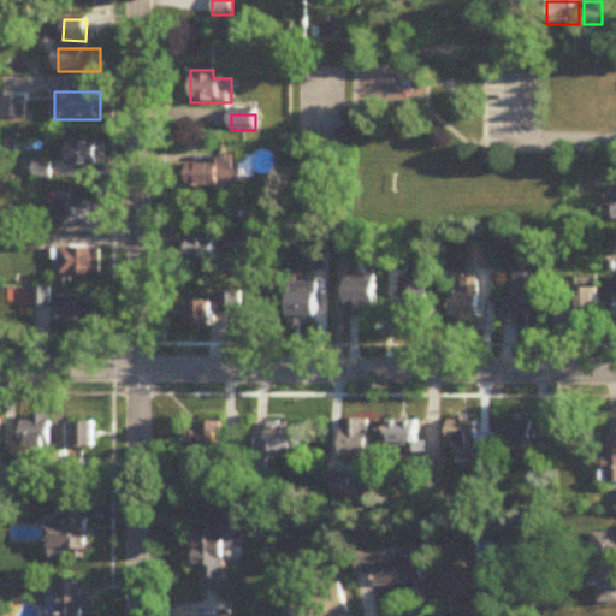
[(70,167),(101,167),(101,142),(70,142),(70,167)]
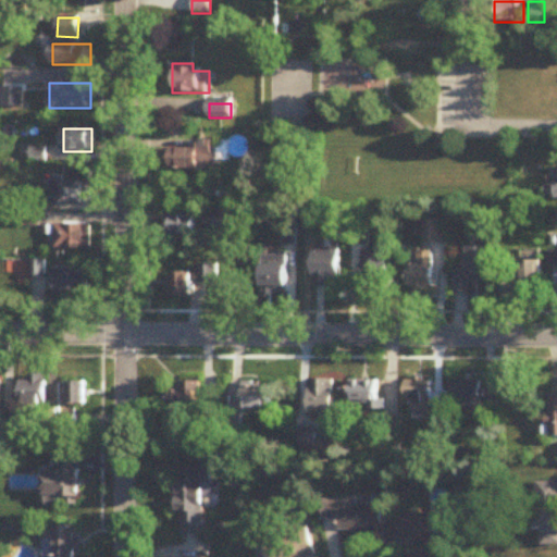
[(197,147),(168,147),(168,170),(213,170),(213,141),(197,141),(197,147)]
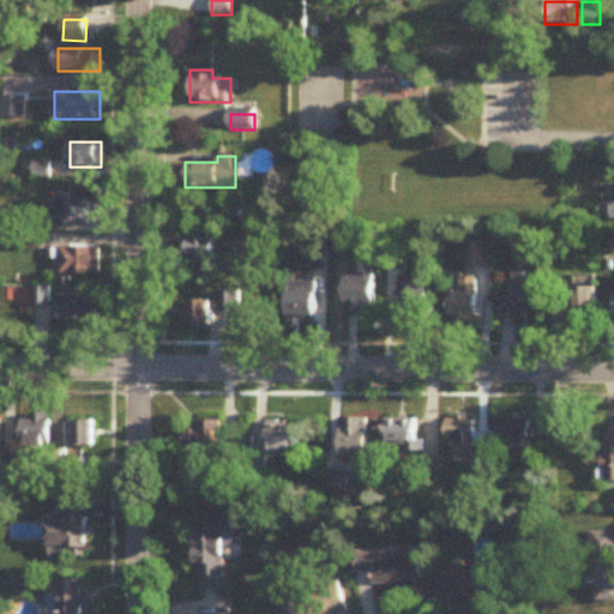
[(36,178),(48,178),(48,162),(36,162),(36,178)]
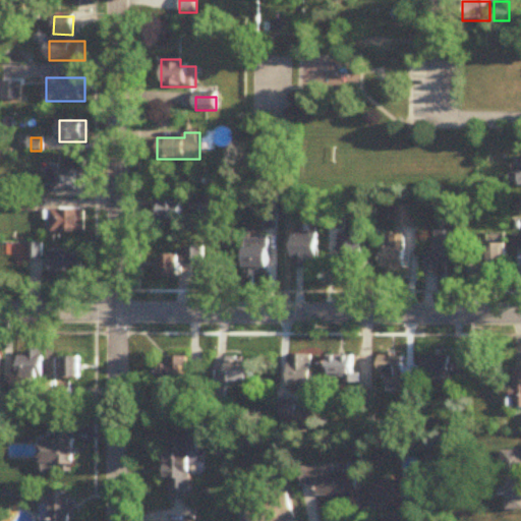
[(510,174),(511,186),(520,185),(520,157),(519,158),(519,174),(510,174)]
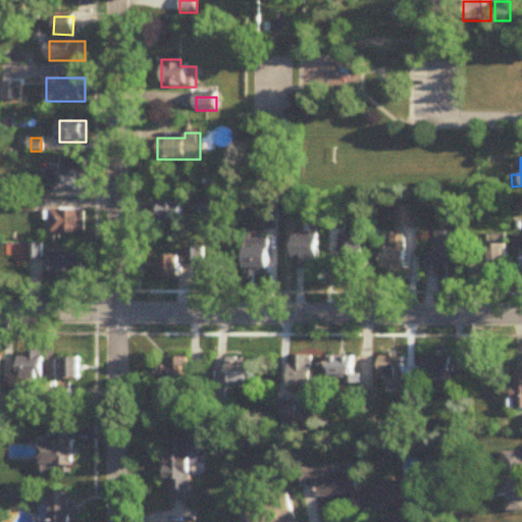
[(81,192),(81,170),(51,170),(51,192),(81,192)]
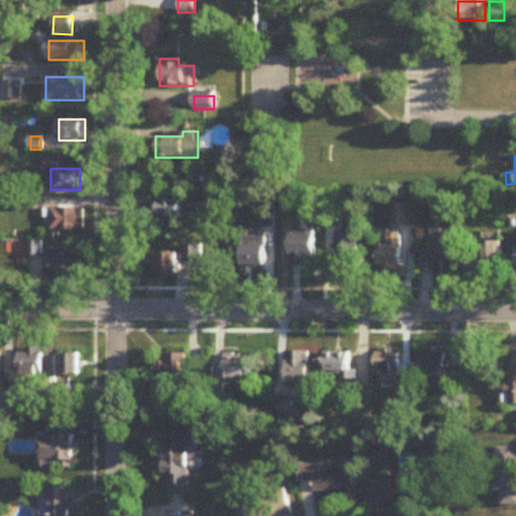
[(158,200),(158,219),(180,219),(180,200),(158,200)]
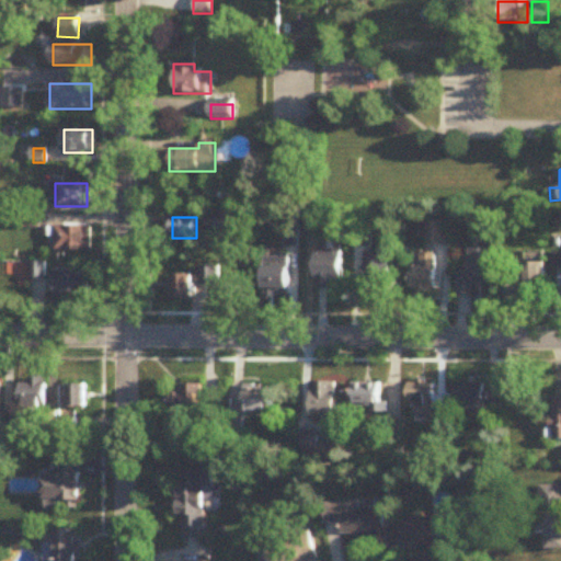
[(55,226),(55,252),(91,252),(91,226),(55,226)]
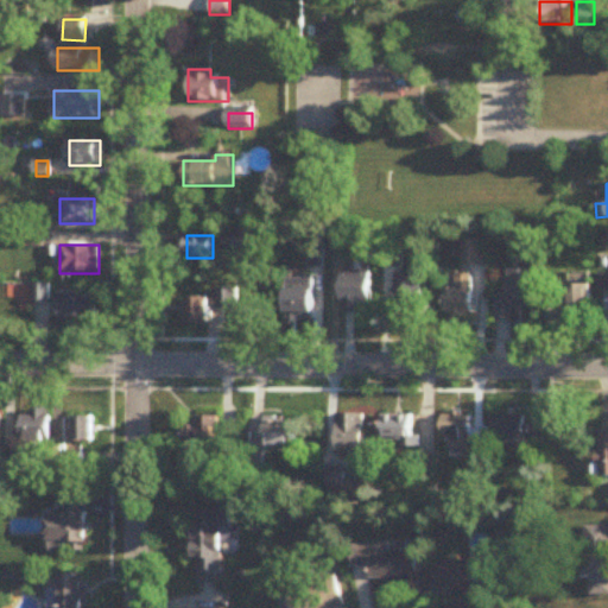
[(532,310),(532,270),(508,270),(508,295),(493,295),(493,317),(514,317),(514,310),(532,310)]
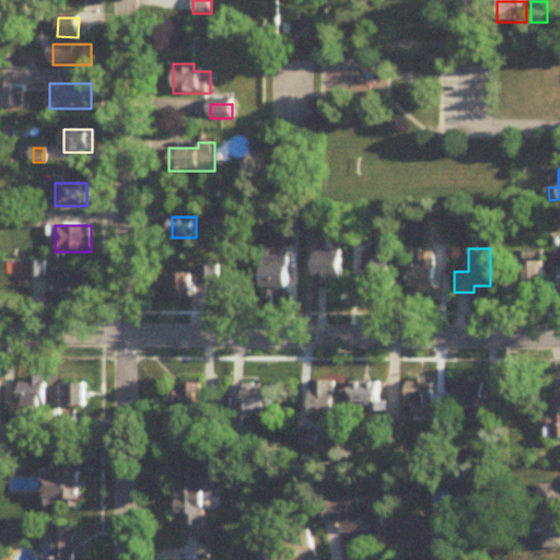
[(315,286),(342,286),(342,249),(315,249),(315,286)]
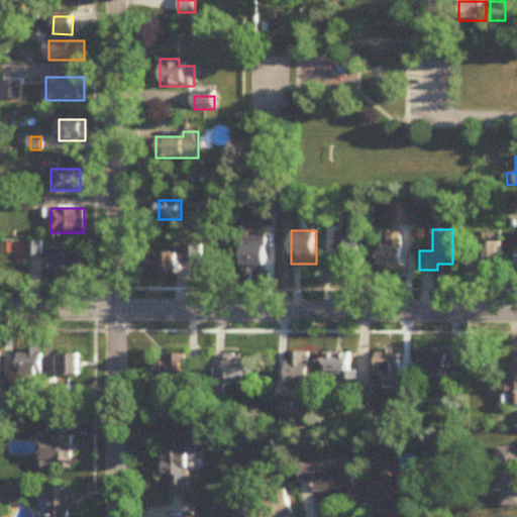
[(516,232),(508,232),(508,246),(516,245),(516,232)]
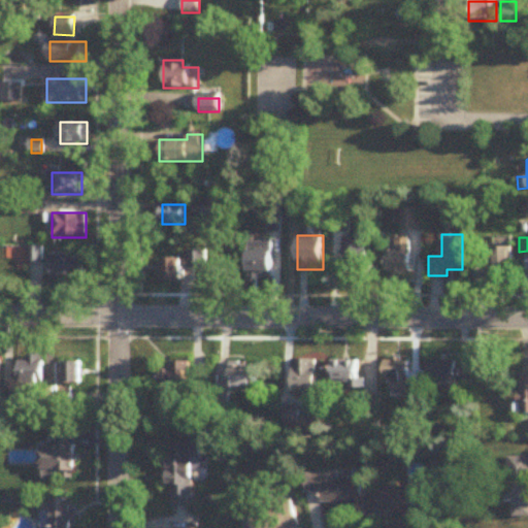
[(250,239),(250,272),(272,272),(272,239),(250,239)]
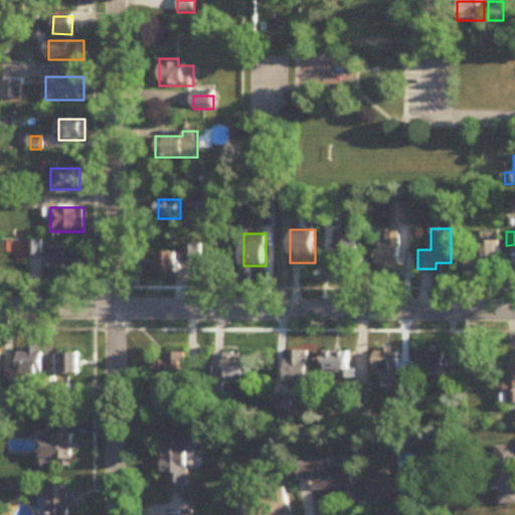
[(335,235),(335,269),(356,269),(356,235),(335,235)]
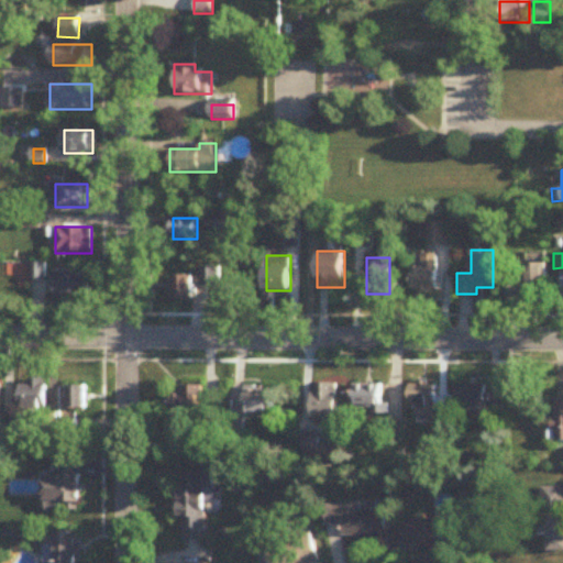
[(544,264),(527,264),(527,295),(544,295),(544,264)]
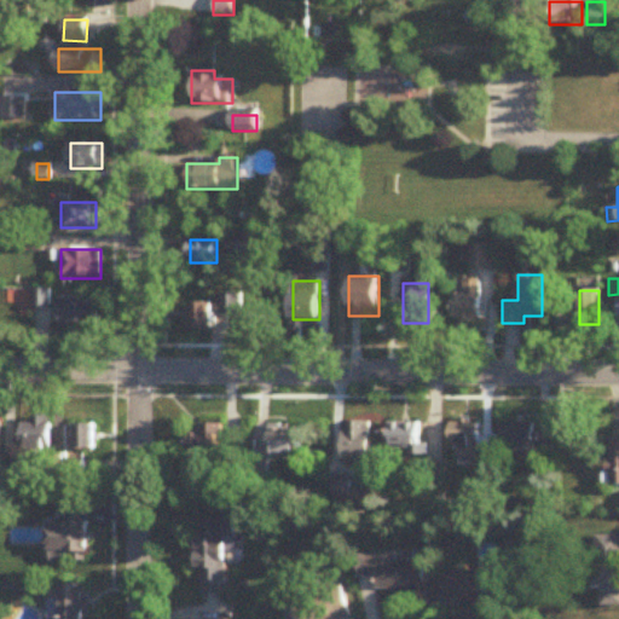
[(452,322),(479,322),(479,293),(452,293),(452,322)]
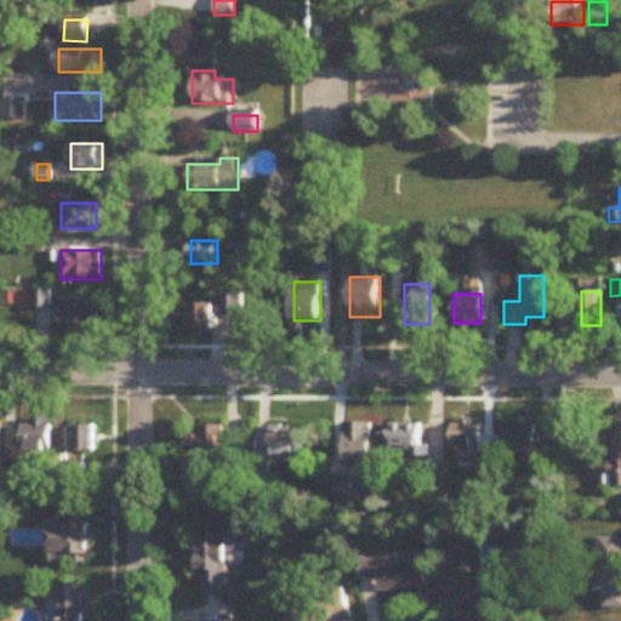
[(241,296),(221,296),(221,317),(241,317),(241,296)]
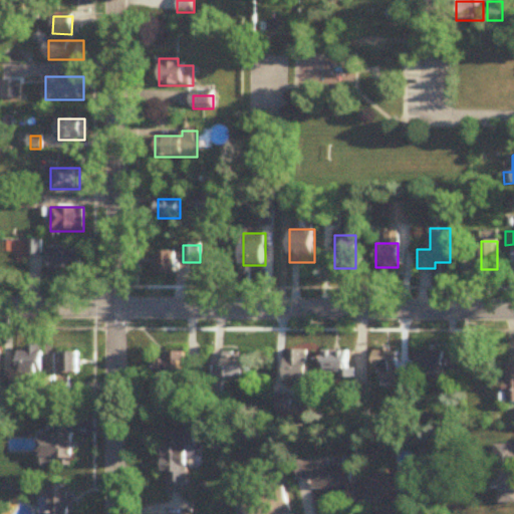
[(82,249),(48,249),(48,272),(82,272),(82,249)]
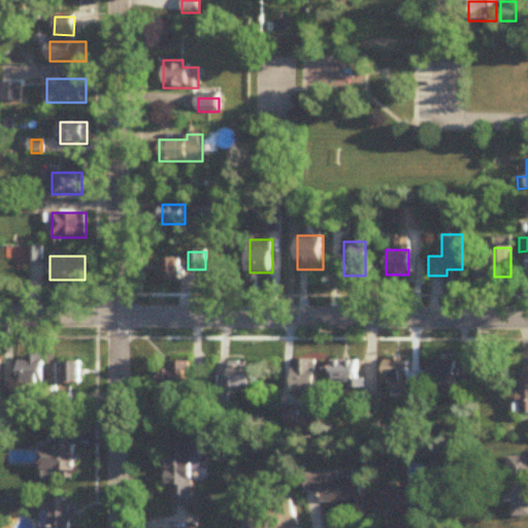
[(179,260),(162,260),(162,282),(179,282),(179,260)]
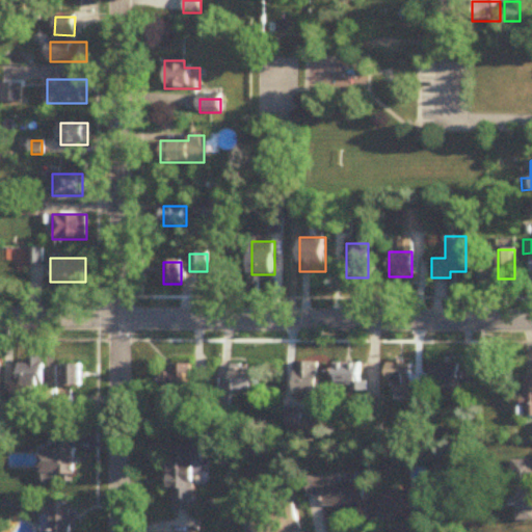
[(21,361),(21,388),(44,388),(44,360),(21,361)]
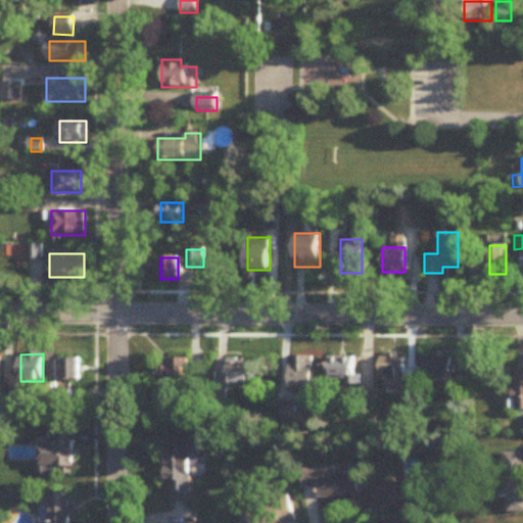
[(290,391),(315,391),(315,357),(290,357),(290,391)]
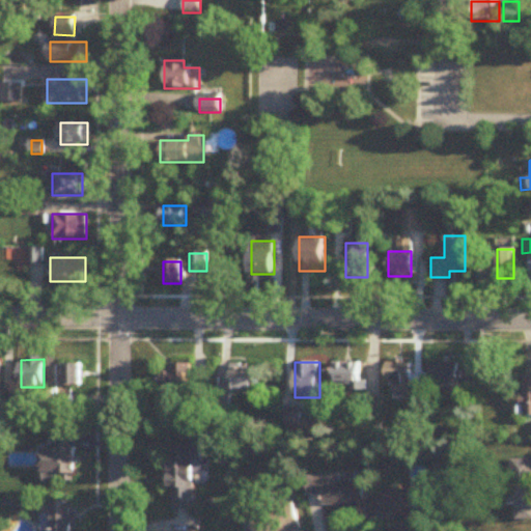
[(360,362),(335,362),(335,390),(360,390),(360,362)]
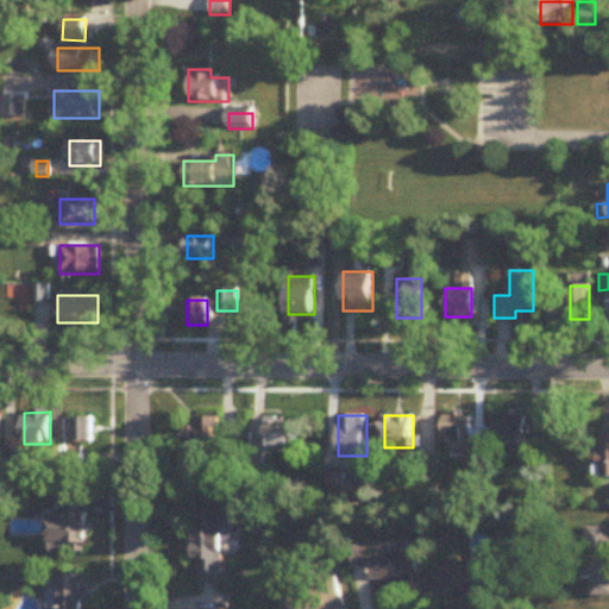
[(496,416),(495,446),(506,446),(506,453),(542,454),(544,429),(526,429),(527,418),(496,416)]
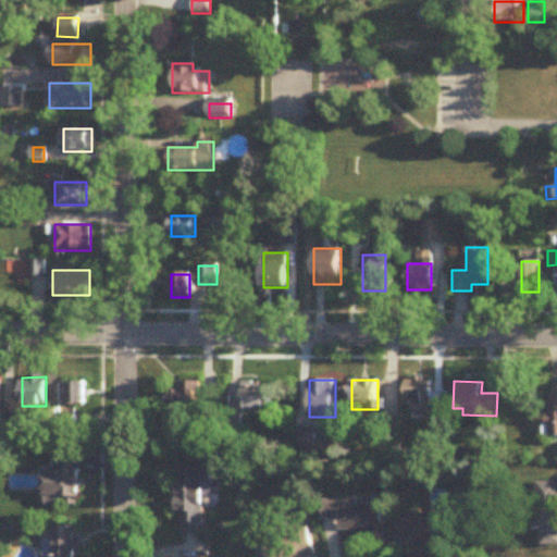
[(86,383),(67,383),(67,406),(86,406),(86,383)]
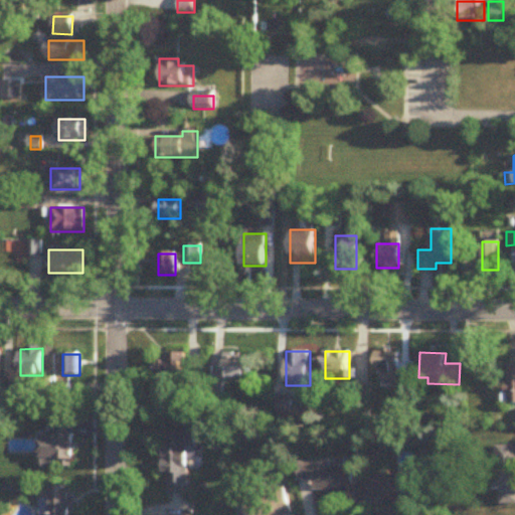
[(159,384),(186,384),(186,354),(159,354),(159,384)]
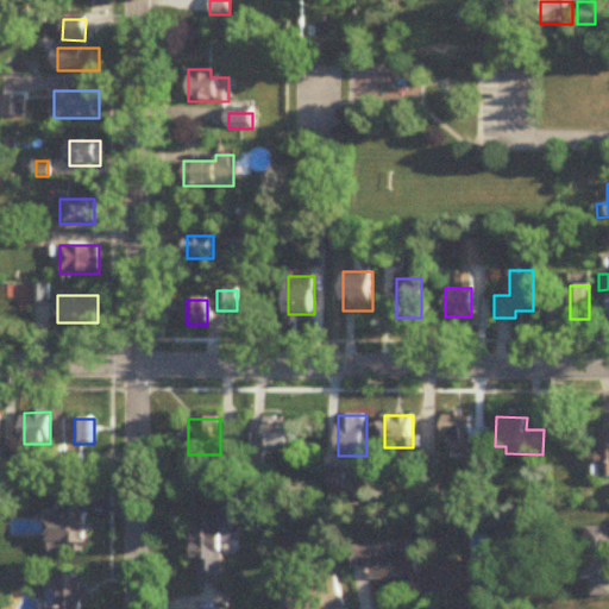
[(267,419),(267,449),(295,449),(295,419),(267,419)]
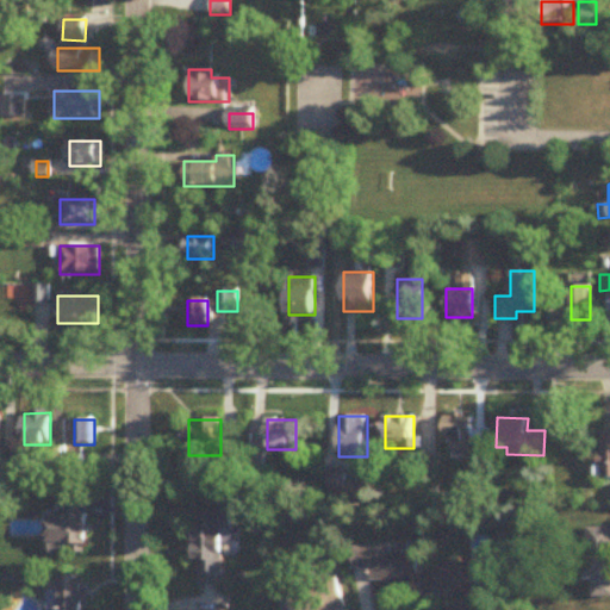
[(472,419),(444,419),(444,454),(472,454),(472,419)]
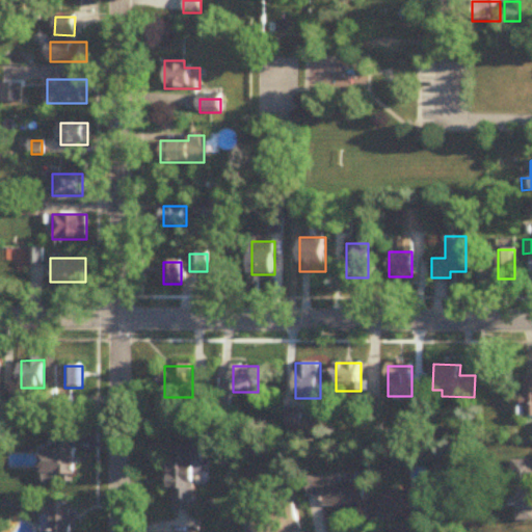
[(523,418),(531,417),(531,376),(523,377),(523,418)]
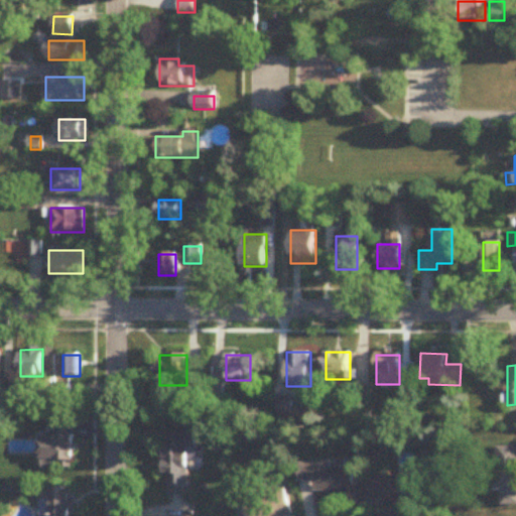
[(189,449),(197,449),(197,434),(171,434),(171,444),(166,444),(166,496),(189,496),(189,449)]
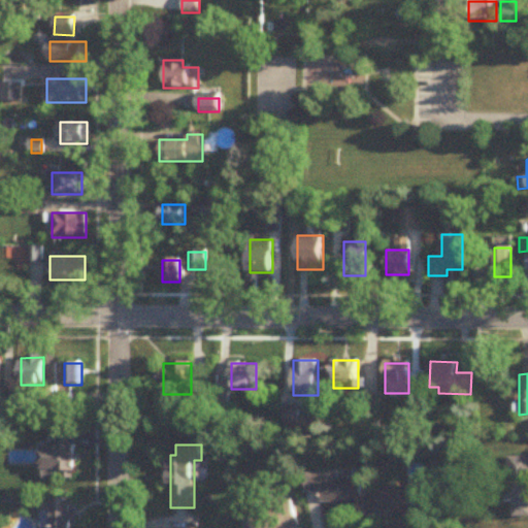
[(77,447),(43,447),(43,481),(77,481),(77,447)]
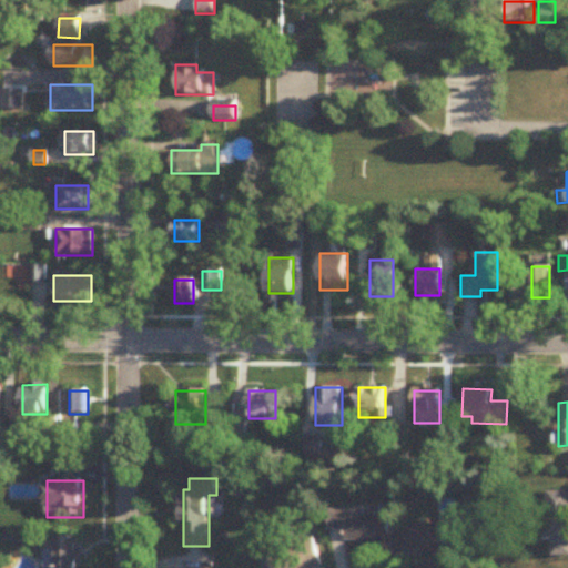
[(553,541),(553,557),(567,557),(567,492),(547,492),(547,541),(553,541)]
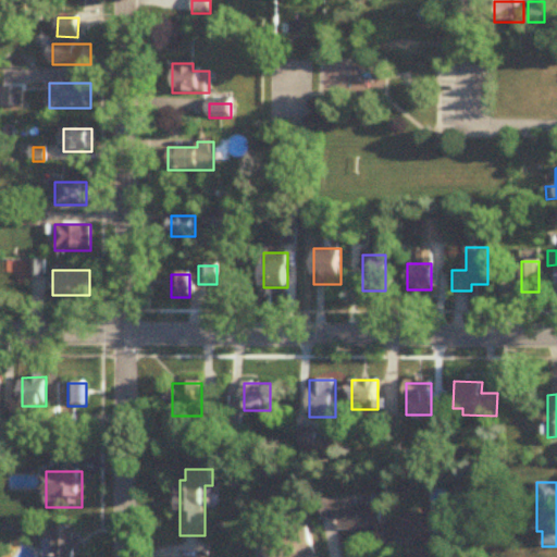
[(357,506),(357,498),(323,498),(323,520),(338,520),(338,531),(382,531),(382,506),(357,506)]
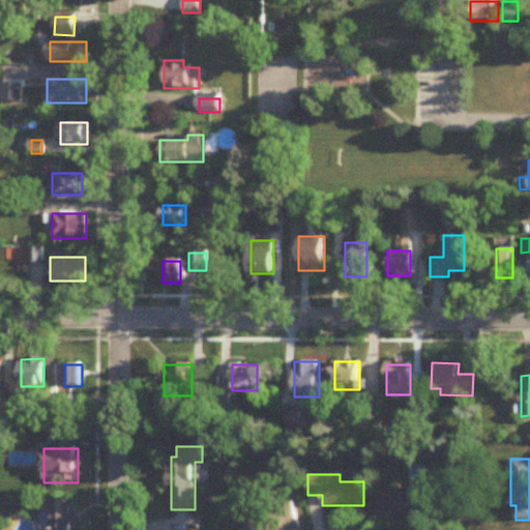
[(420,529),(428,522),(392,489),(376,506),(401,529),(420,529)]
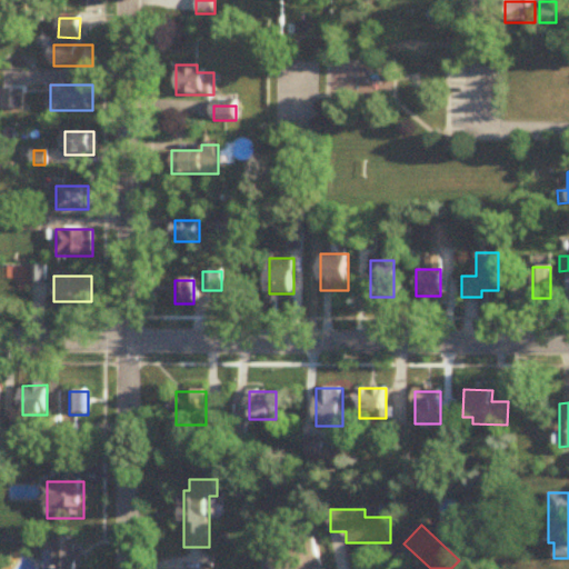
[(82,568),(82,539),(46,539),(46,557),(55,557),(55,568),(82,568)]
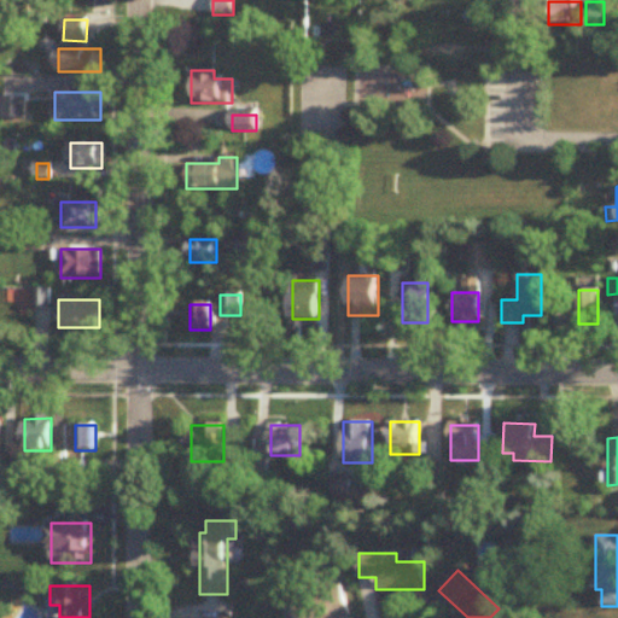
[(292,600),(296,617),(350,617),(343,586),(292,600)]
